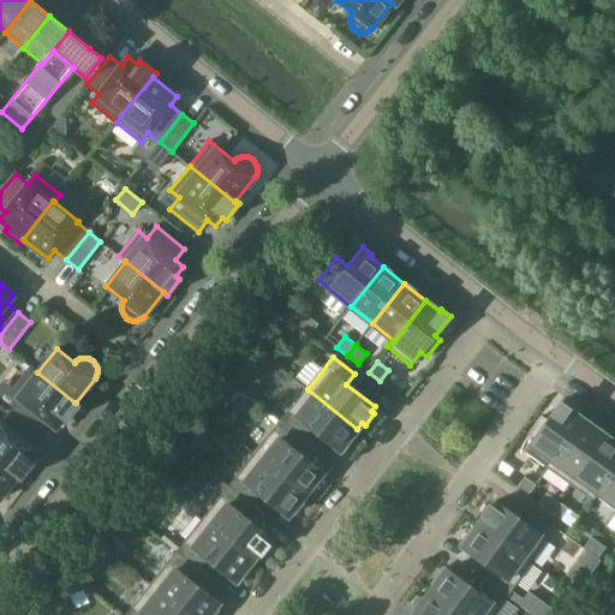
[(19,399),(10,410),(37,433),(47,422),(55,428),(63,418),(66,422),(79,405),(76,402),(75,402),(37,372),(30,366),(10,392),(19,399)]
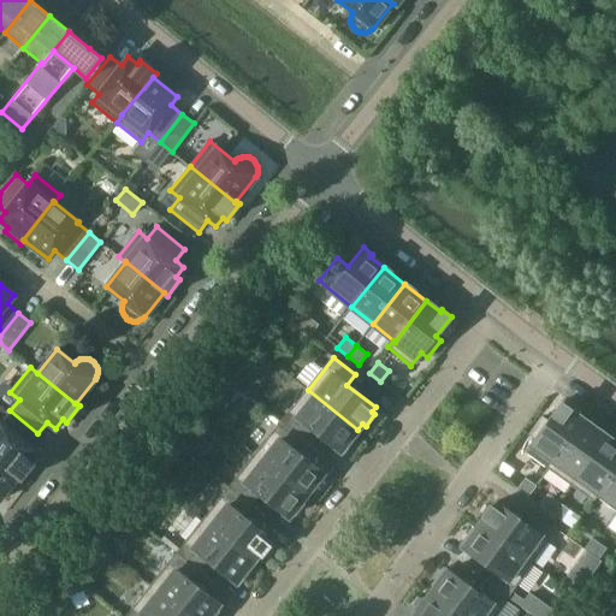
[(256,386),(246,378),(240,385),(250,395),(256,386)]
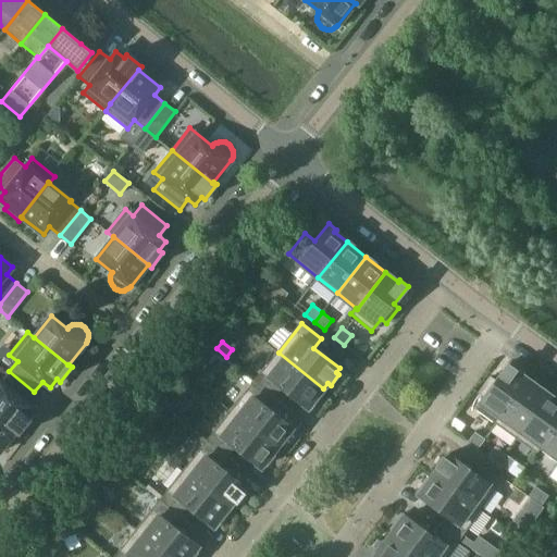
[(319,393),(323,388),(279,353),(255,382),(274,397),(282,387),(310,410),(322,395),(319,393)]
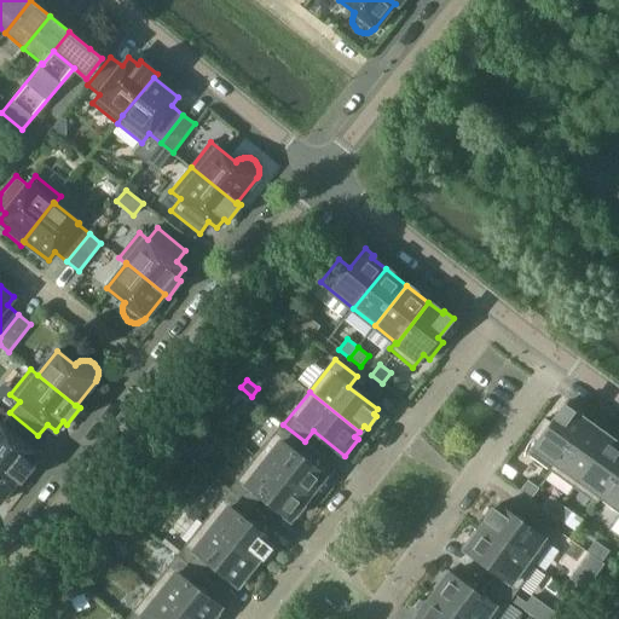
[(551,470),(586,422),(572,411),(574,409),(565,403),(550,422),(544,418),(532,437),(537,440),(528,453),(551,470)]
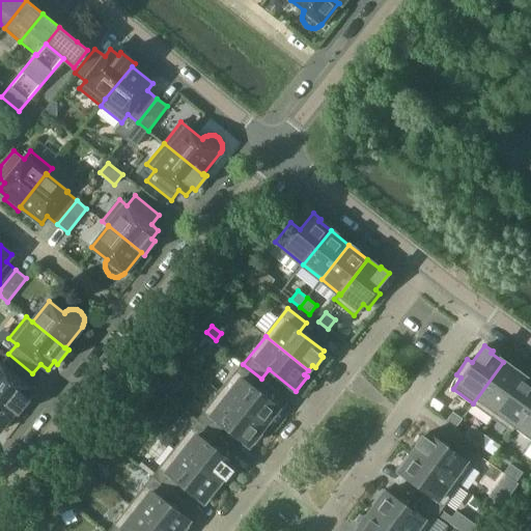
[(25,384),(32,373),(8,354),(0,364),(0,363),(0,398),(15,411),(15,412),(18,414),(29,399),(26,397),(32,389),(25,384)]
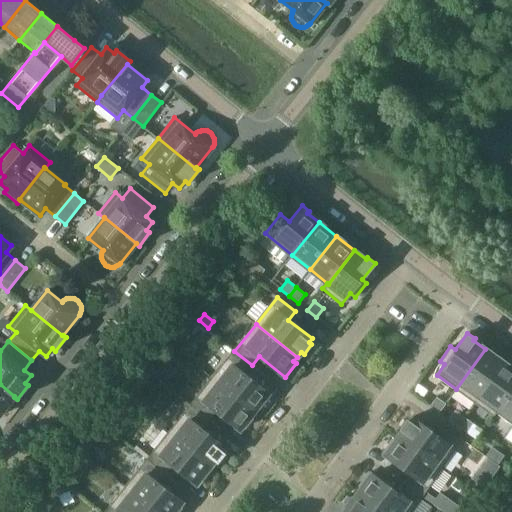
[(503,362),(485,349),(456,389),(474,403),(503,362)]
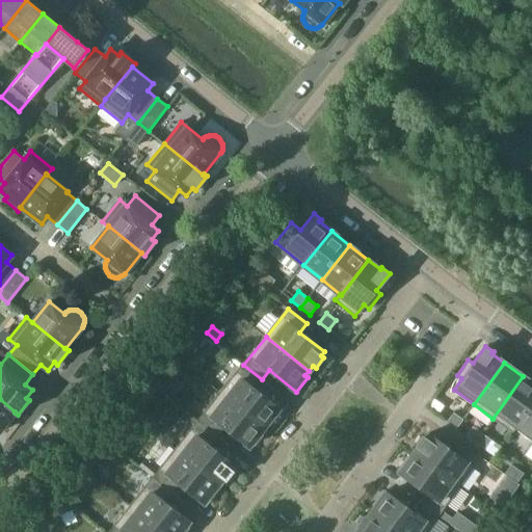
[(255,389),(262,379),(243,365),(220,393),(264,427),(268,423),(270,425),(282,410),(255,389)]
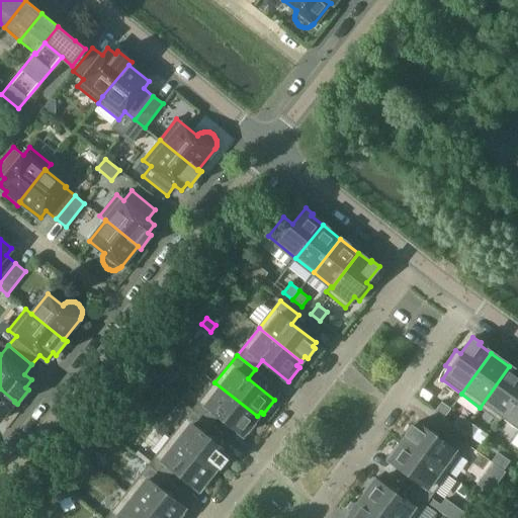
[(517,393),(517,372),(509,366),(480,408),(499,422),(504,415),(503,415),(517,393)]
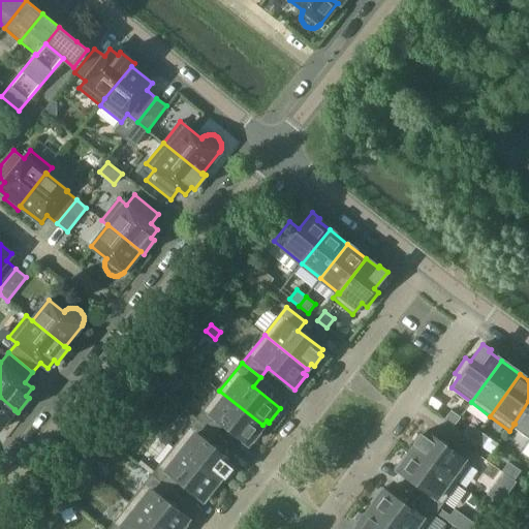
[(164,378),(158,386),(169,396),(177,387),(164,378)]
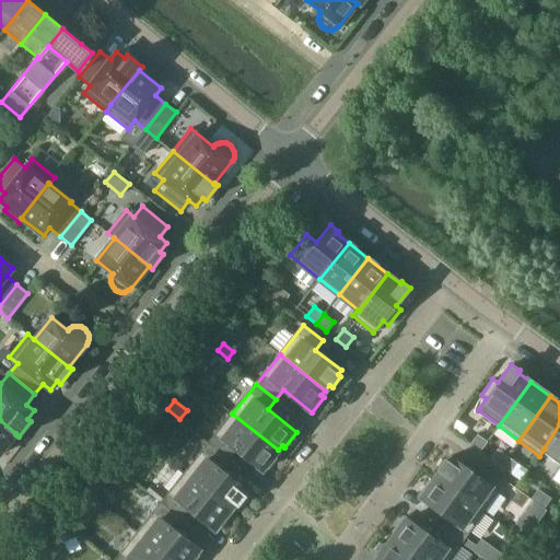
[(232,413),(208,443),(229,459),(236,450),(261,470),(265,466),(268,468),(276,457),(273,455),(278,450),(232,413)]
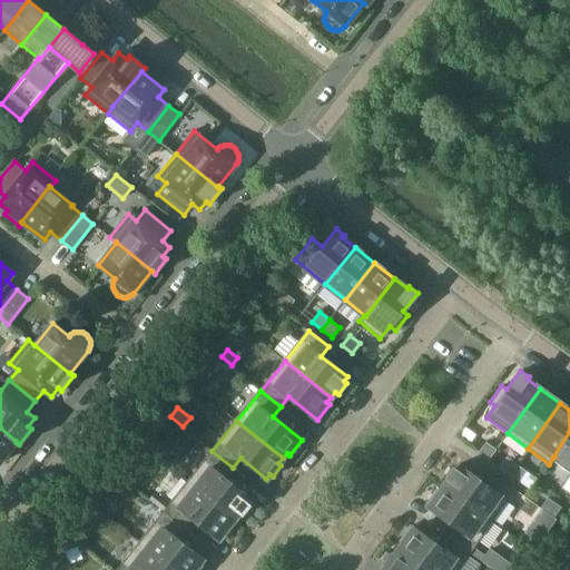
[(16,441),(0,428),(0,460),(16,442),(16,441)]
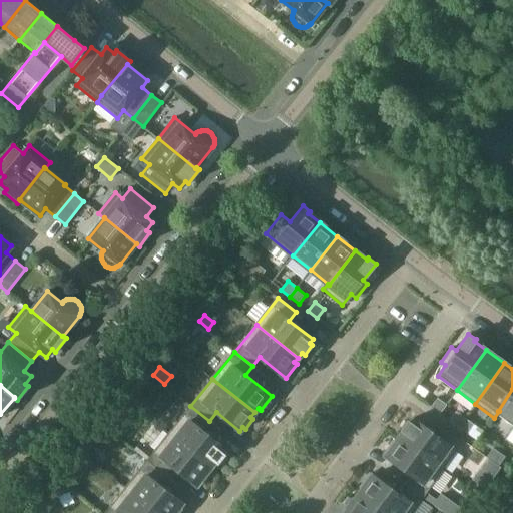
[(512,389),(498,411),(499,411),(512,421),(512,389)]
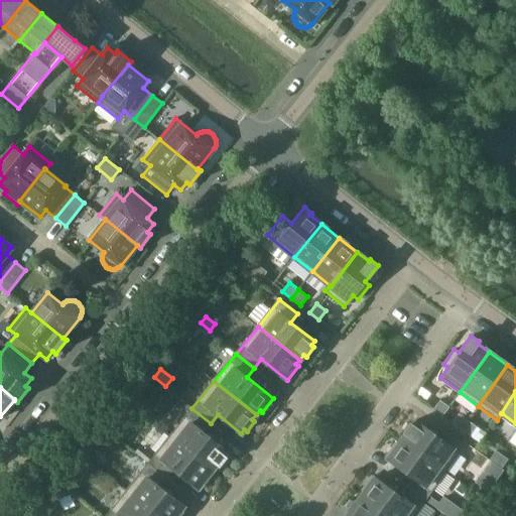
[(449,407),(439,400),(433,409),(442,416),(449,407)]
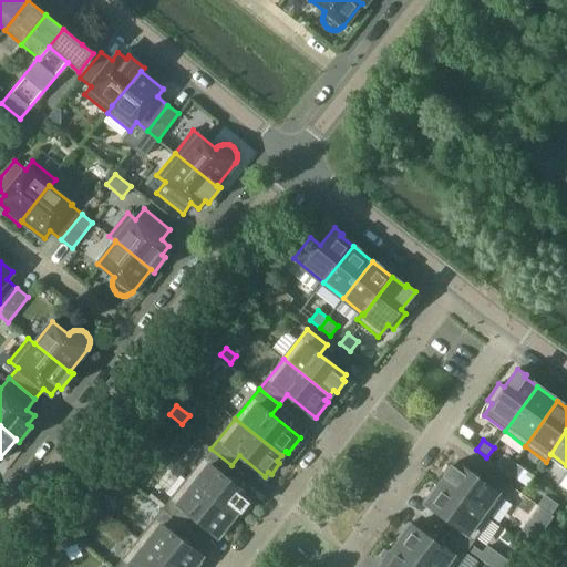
[(156,442),(151,447),(160,455),(164,449),(156,442)]
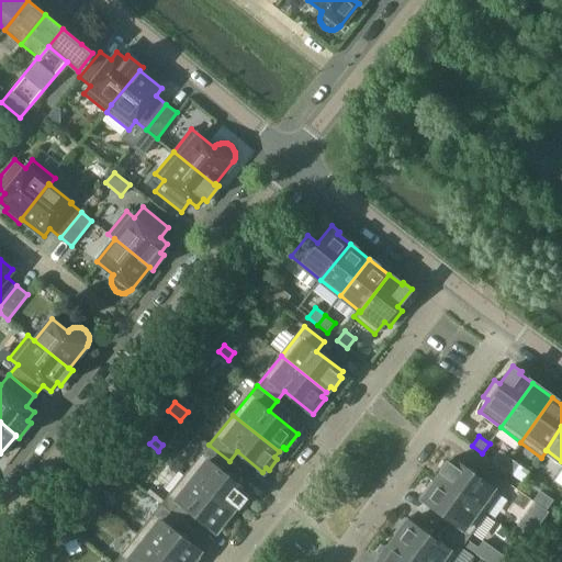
[(222,470),(229,461),(209,445),(186,473),(232,512),(236,506),(238,508),(247,497),(244,495),(247,491),(222,470)]
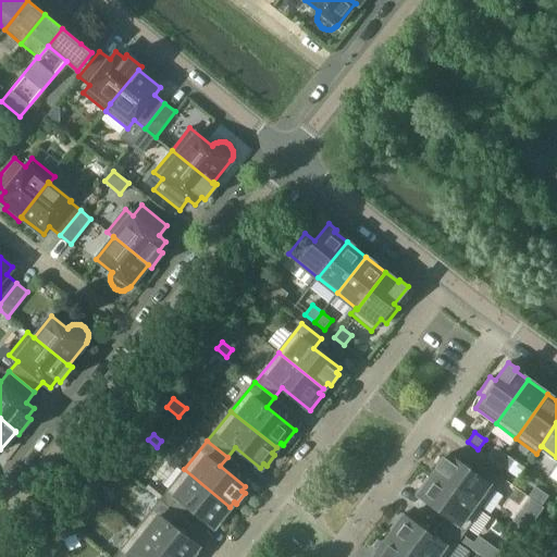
[(497,463),(505,454),(495,446),(487,456),(497,463)]
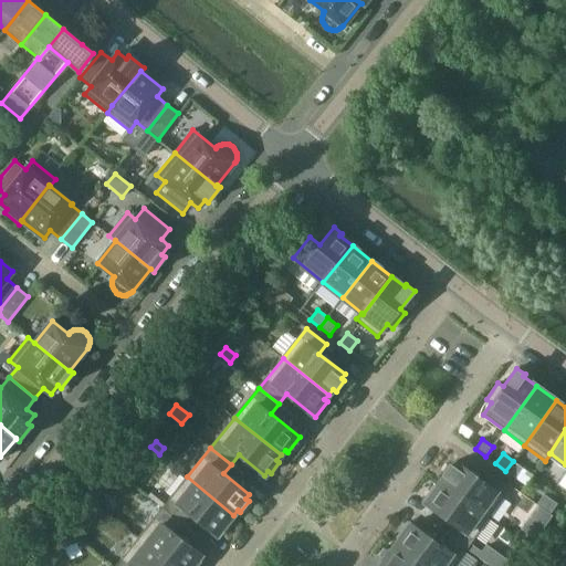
[(482,480),(456,461),(452,465),(450,463),(442,474),(444,477),(440,482),(490,517),(512,486),(490,470),(482,480)]
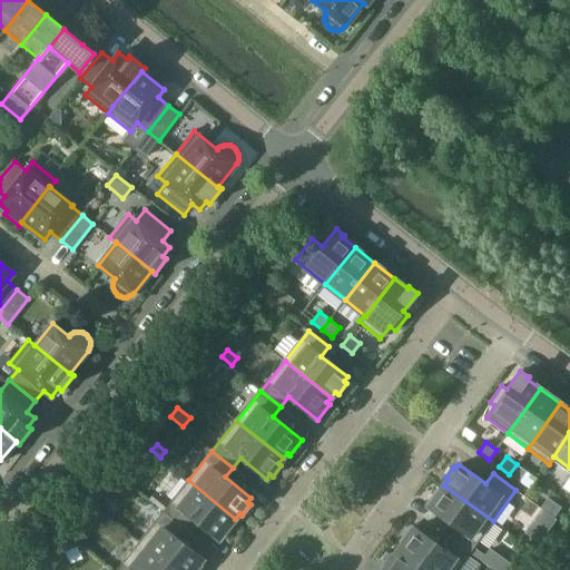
[(527,471),(517,464),(509,474),(519,482),(527,471)]
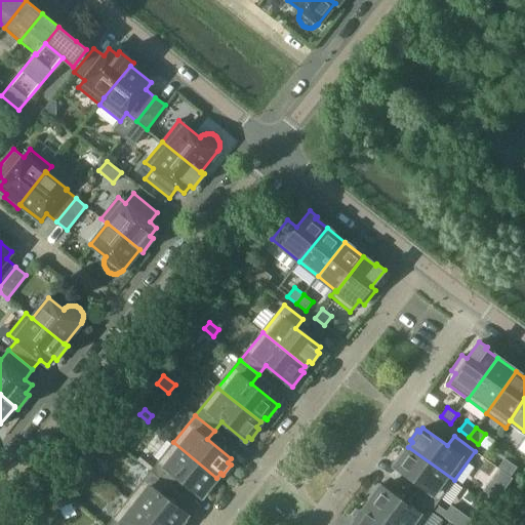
[(131,441),(121,433),(114,442),(124,450),(131,441)]
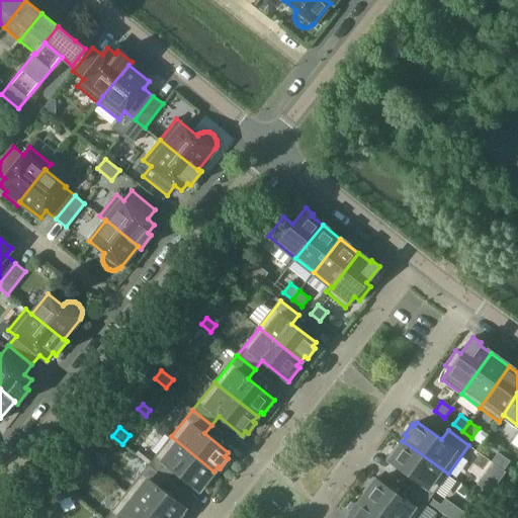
[(209,477),(213,471),(171,436),(148,465),(167,480),(174,470),(200,492),(211,478),(209,477)]
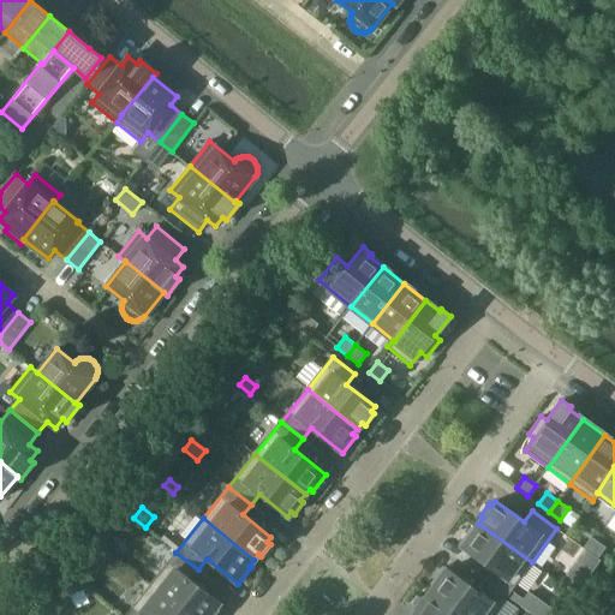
[(483,579),(507,596),(532,562),(478,524),(475,530),(471,527),(459,544),(491,568),(483,579)]
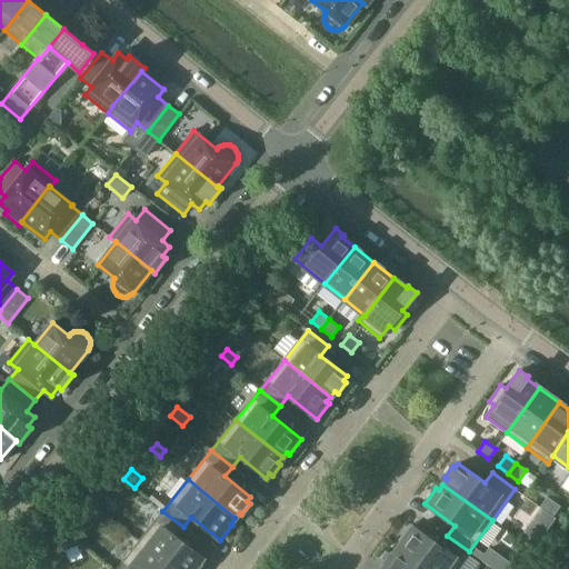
[(547,497),(540,506),(553,516),(560,507),(547,497)]
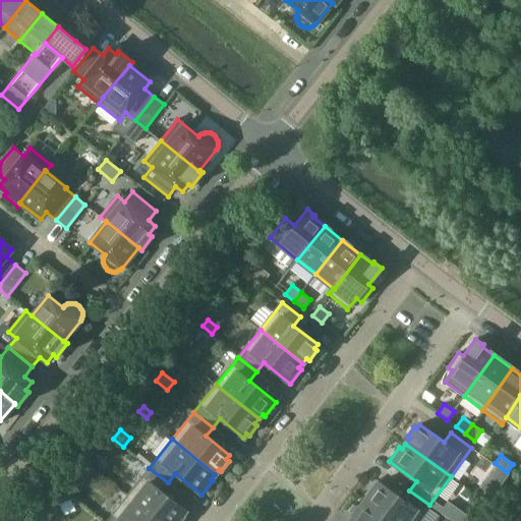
[(168,482),(149,468),(127,495),(160,520),(180,520),(185,516),(182,514),(185,511),(162,491),(168,482)]
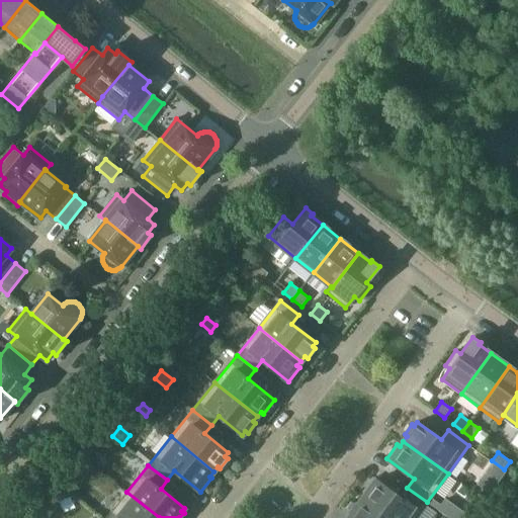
[(497,465),(493,472),(501,478),(505,471),(497,465)]
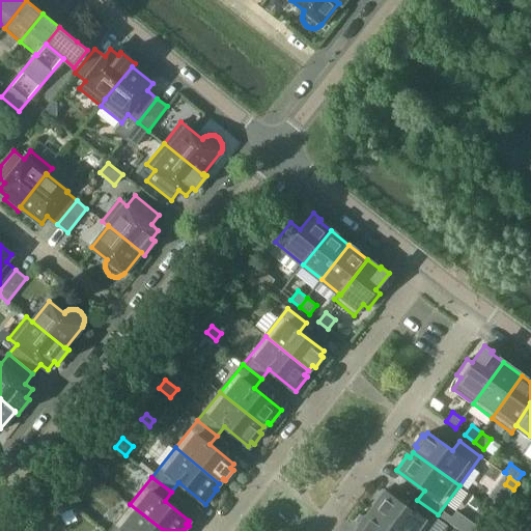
[(397,530),(425,530),(438,514),(417,500),(411,509),(383,490),(371,504),(374,506),(370,511),(397,530)]
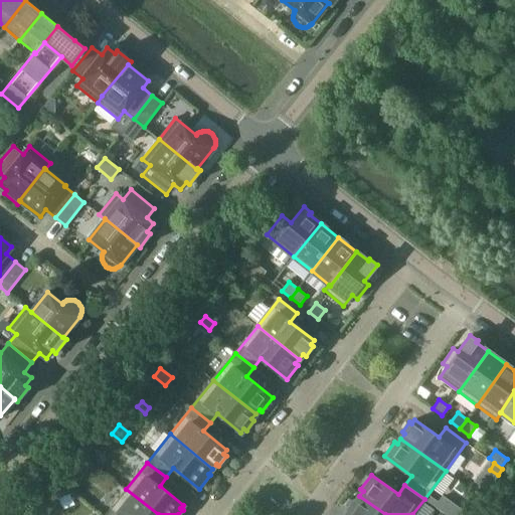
[(158,514),(126,489),(105,514),(158,514)]
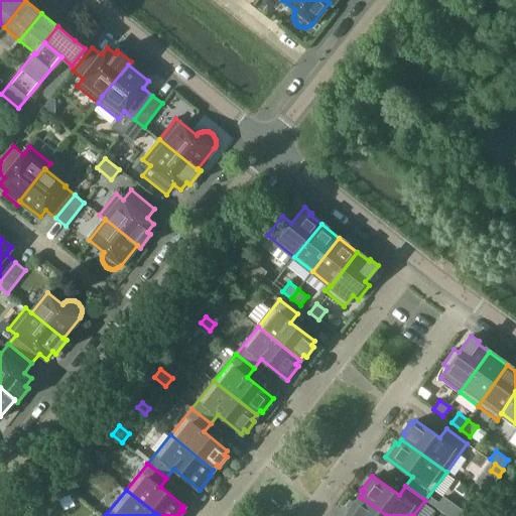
[(354,500),(347,510),(349,512),(347,515),(386,515),(360,497),(357,502),(354,500)]
